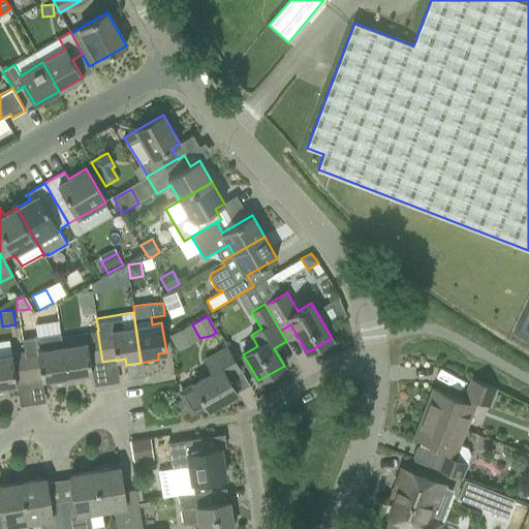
[(59,334),(67,382),(85,379),(84,374),(92,372),(91,364),(102,362),(97,331),(61,337),(61,333),(59,334)]
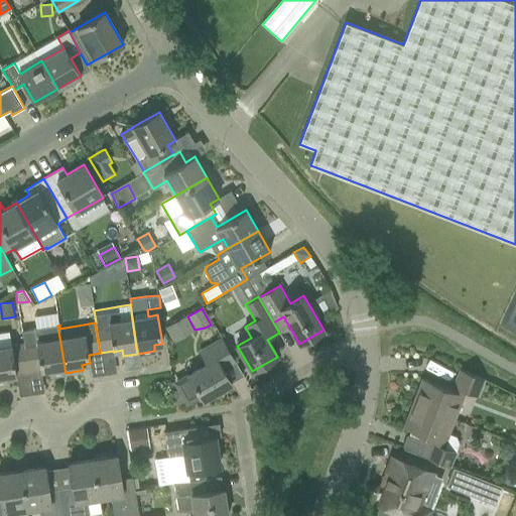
[(24,344),(23,344),(28,373),(39,371),(41,371),(49,370),(50,375),(66,373),(57,326),(22,331),(24,344)]
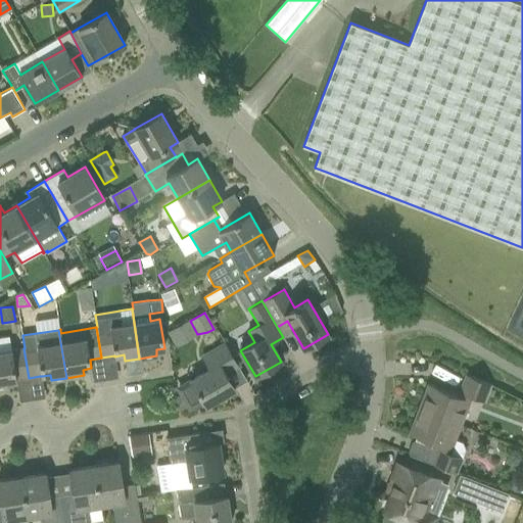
[(211,368),(178,388),(189,408),(203,400),(206,406),(235,388),(226,374),(238,367),(224,344),(204,355),(211,368)]
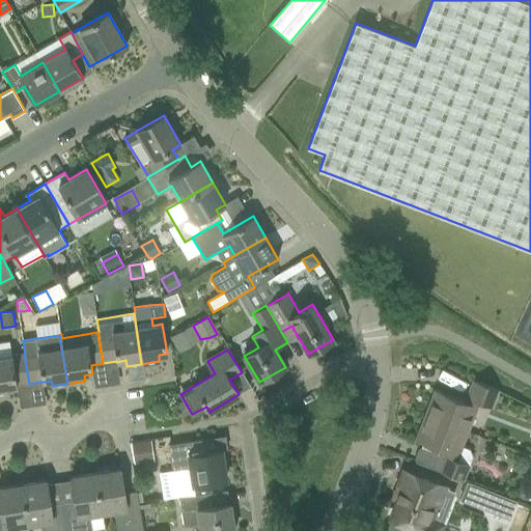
[(24,354),(0,358),(0,394),(9,393),(8,387),(17,386),(17,385),(29,384),(24,354)]
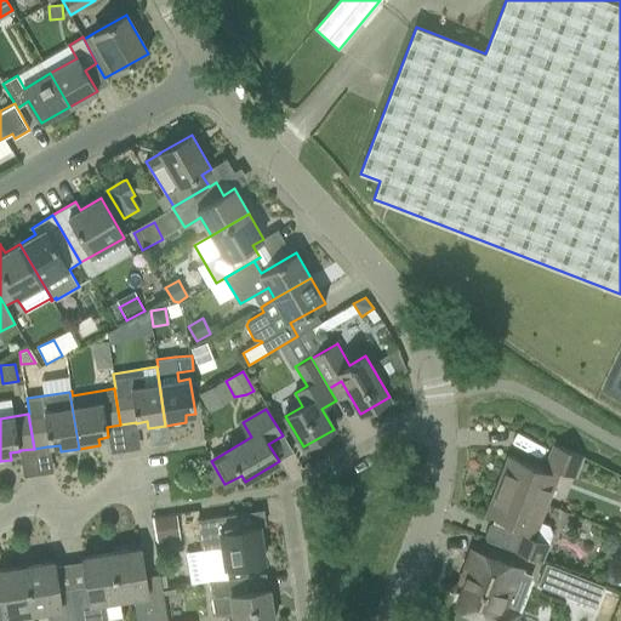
[(497,485),(547,505),(559,471),(575,477),(582,456),(553,445),(543,469),(508,456),(497,485)]
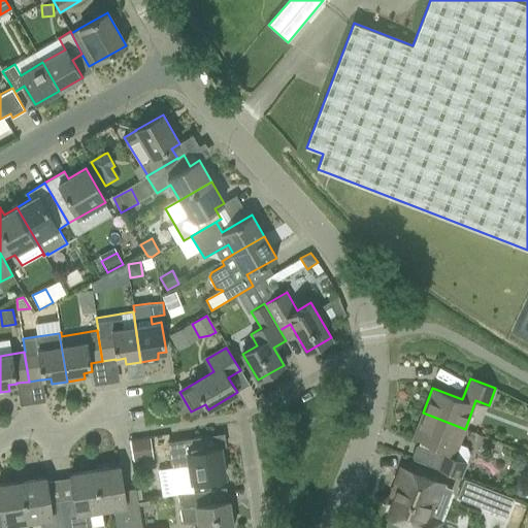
[(467,447),(459,443),(465,429),(423,413),(413,437),(442,449),(435,467),(462,477),(467,462),(466,462),(469,453),(467,447)]
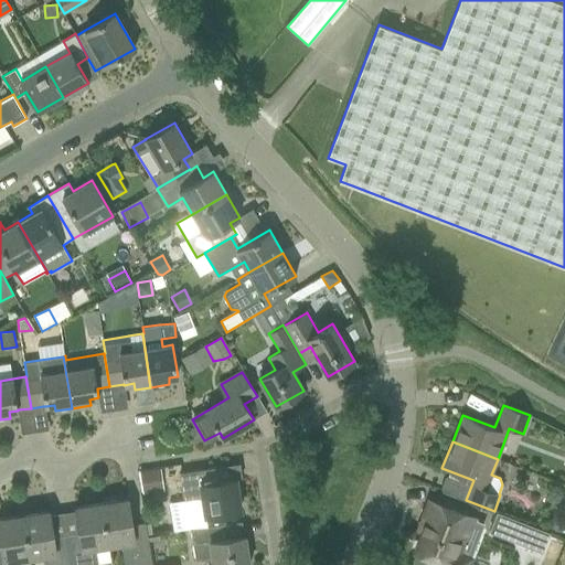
[(160,468),(140,471),(144,494),(163,491),(160,468)]
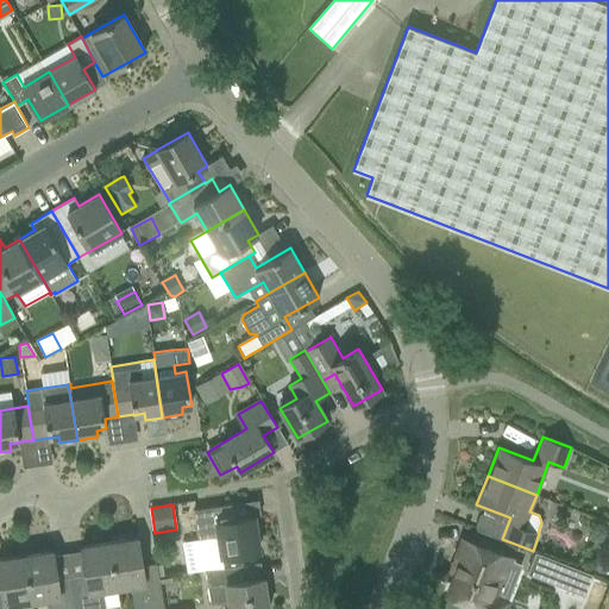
[(232,504),(198,509),(194,510),(199,540),(201,540),(206,571),(243,565),(242,553),(259,551),(255,516),(234,519),(232,504)]
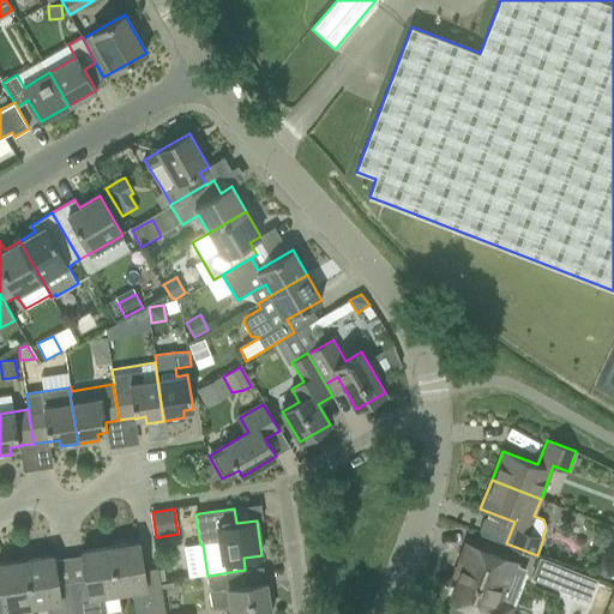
[(139,542),(110,547),(116,593),(119,593),(132,590),(136,608),(136,613),(164,613),(160,583),(157,567),(143,570),(139,542)]
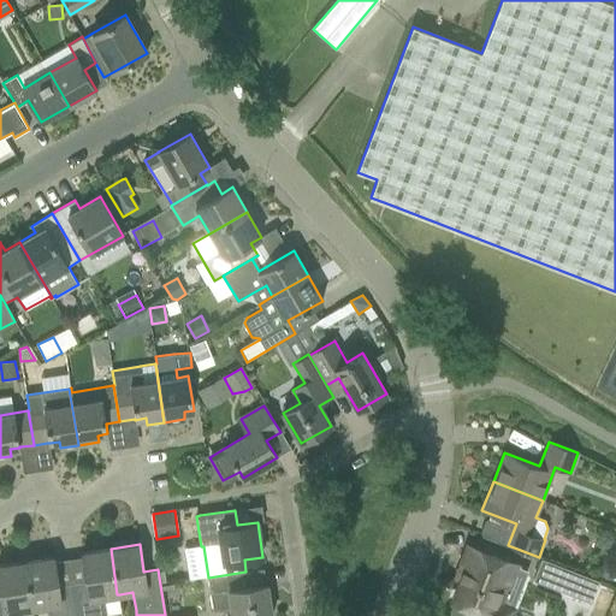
[(452,602),(485,611),(483,615),(510,615),(514,606),(502,603),(508,586),(516,560),(469,545),(467,548),(465,549),(461,558),(462,562),(460,568),(463,569),(452,602)]
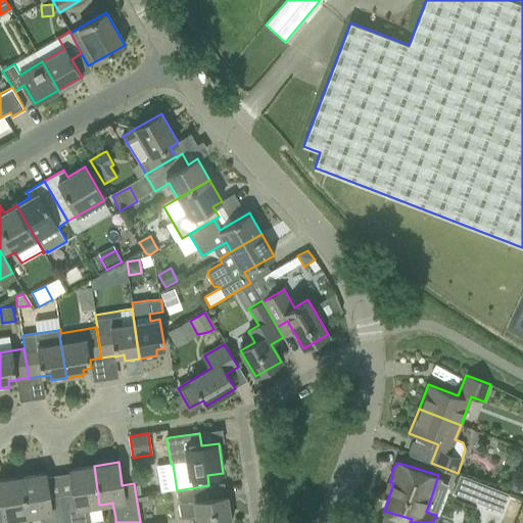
[(94,466),(69,470),(74,493),(61,495),(65,522),(80,522),(90,522),(103,519),(101,505),(99,505),(94,466)]
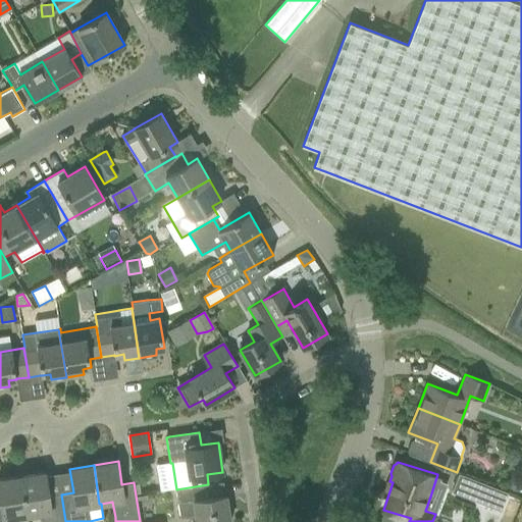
[(451,490),(501,511),(508,492),(458,472),(451,490)]
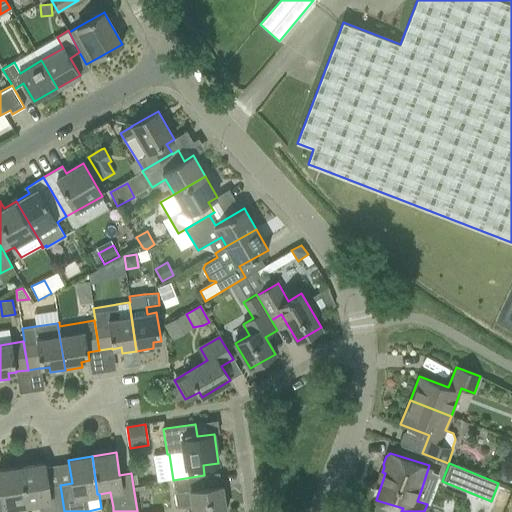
[(48,487),(45,464),(20,467),(27,511),(28,511),(27,505),(38,504),(39,511),(64,511),(60,485),(48,487)]
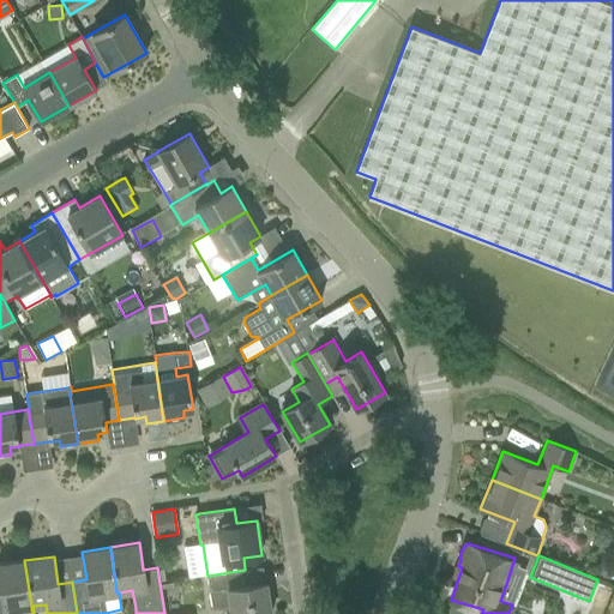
[(32,613),(24,560),(0,564),(0,585),(1,593),(0,593),(0,613),(32,613)]
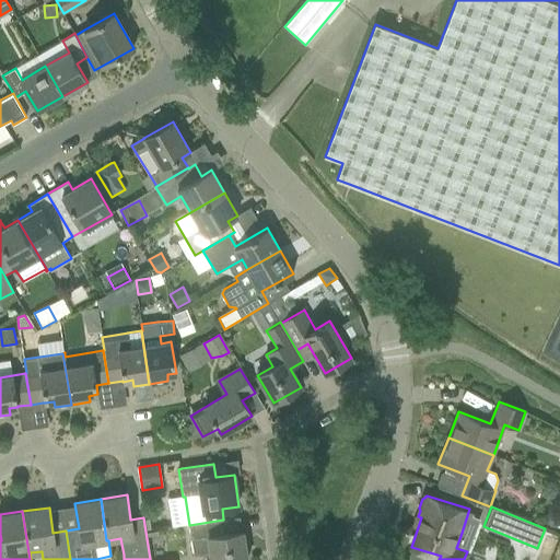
[(211,559),(246,559),(243,531),(242,531),(240,516),(223,520),(189,525),(188,525),(193,553),(210,550),(211,559)]
